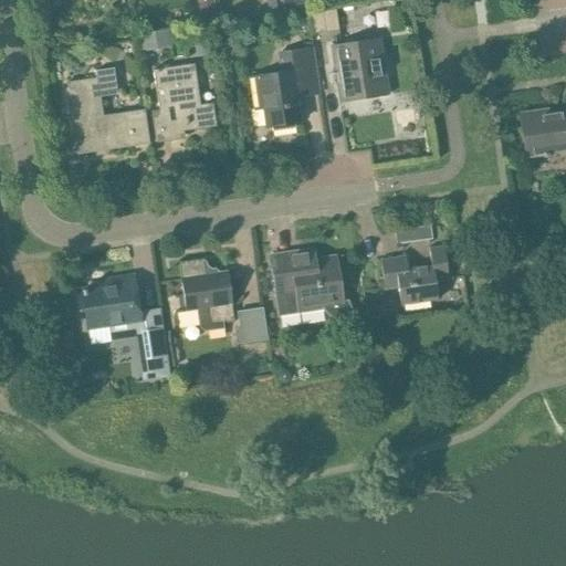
[(375,3),(310,13),(314,44),(318,43),(318,41),(331,39),(331,41),(346,39),(344,23),(377,19),(375,3)]
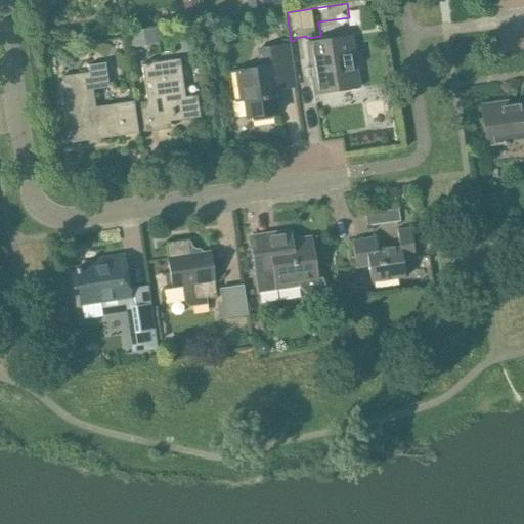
[(160,45),(157,28),(129,32),(132,49),(160,45)]
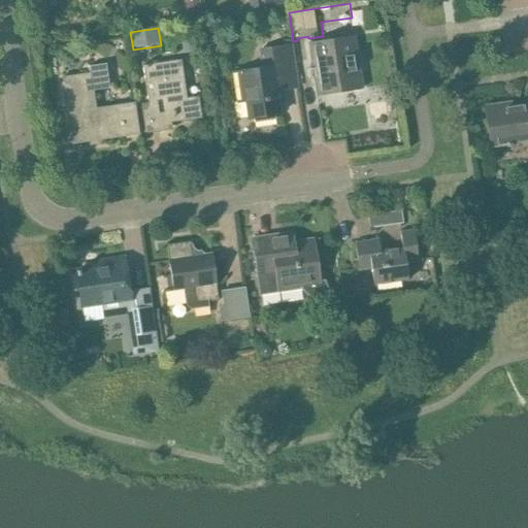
[(363,89),(355,37),(309,44),(318,96),(363,89)]
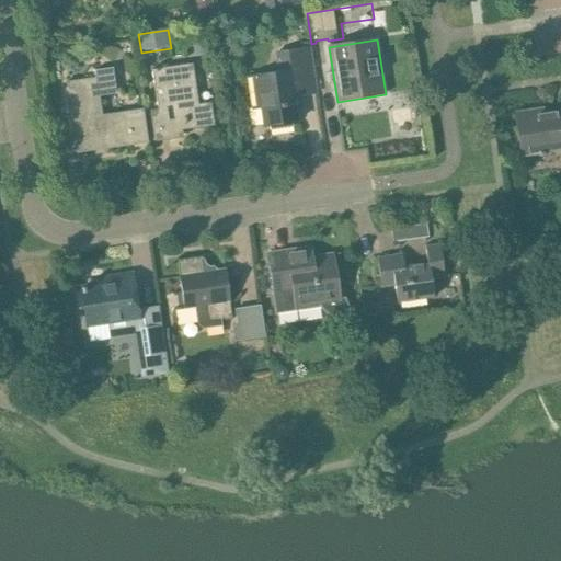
[(316,90),(310,50),(278,55),(282,73),(249,78),(253,109),(263,107),(265,127),(298,122),(294,93),(316,90)]
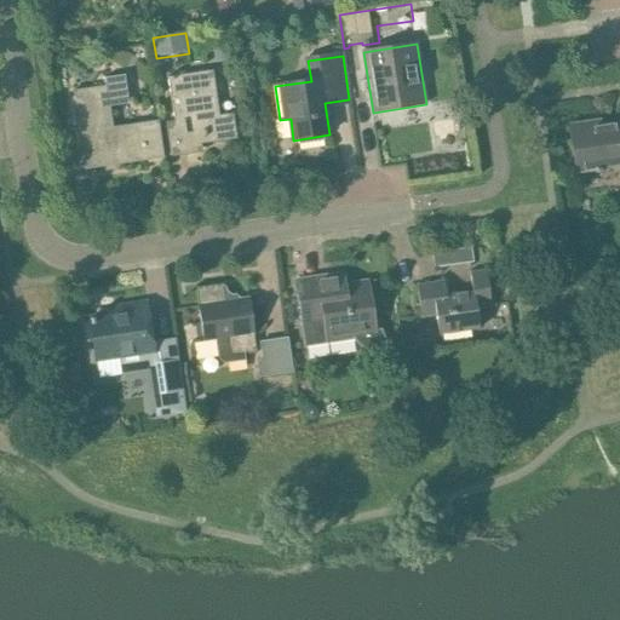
[(220,115),(213,70),(170,78),(176,121),(166,122),(172,158),(190,155),(189,147),(237,139),(234,114),(220,115)]
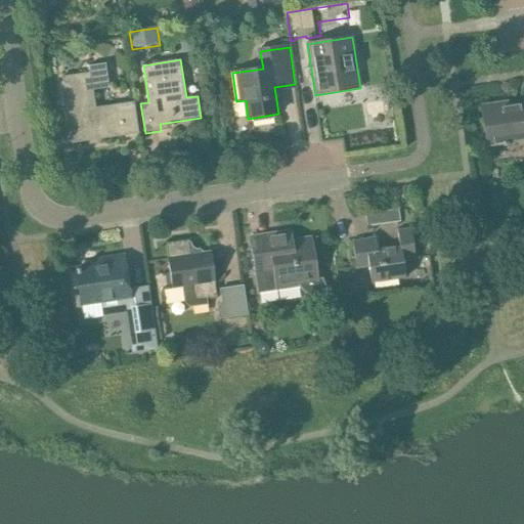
[(108,89),(105,64),(90,67),(91,74),(62,78),(73,143),(139,134),(134,102),(96,107),(93,91),(108,89)]
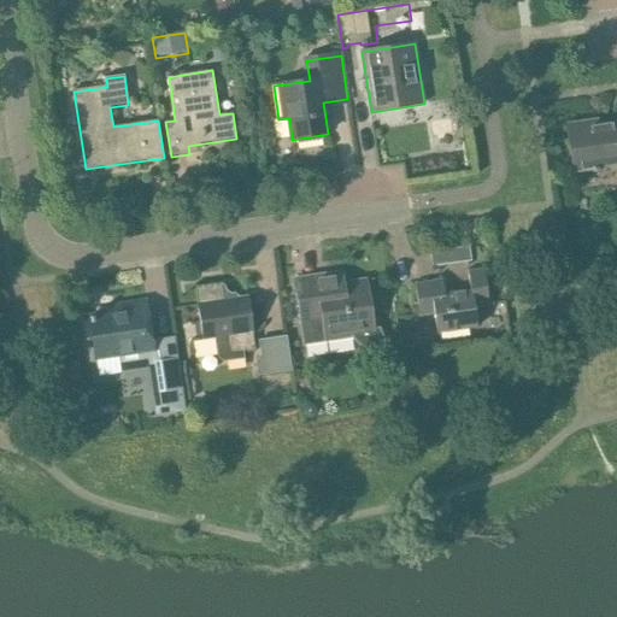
[(616,121),(598,124),(597,119),(566,124),(574,172),(616,165),(616,121)]
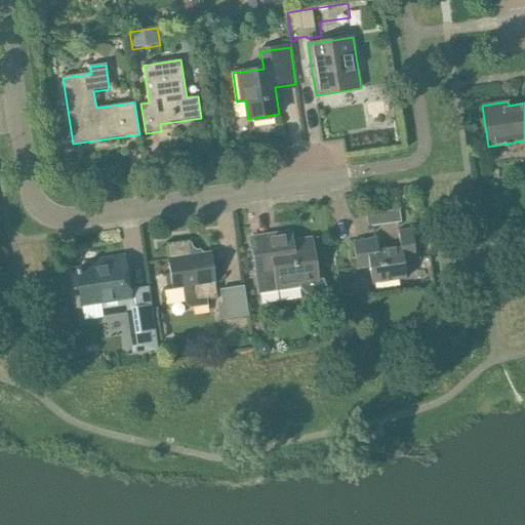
[(400,221),(399,209),(365,214),(367,227),(400,221)]
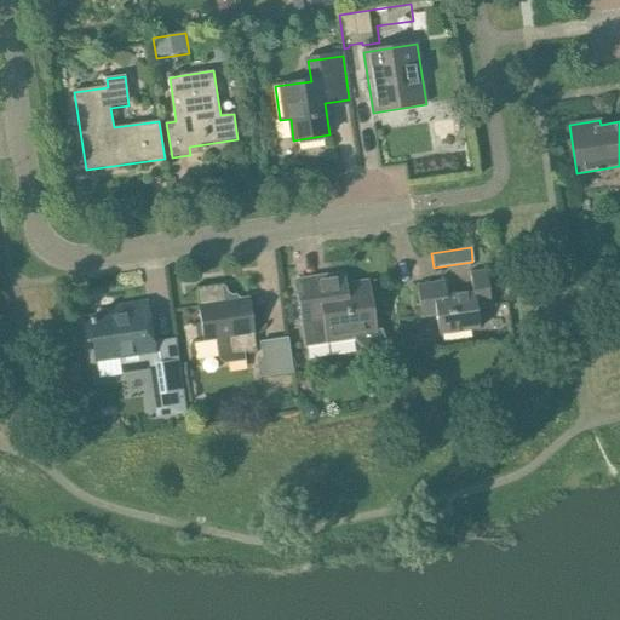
[(493,308),(487,271),(471,274),(474,293),(447,298),(445,283),(417,287),(422,317),(437,315),(440,336),(481,329),(477,310),(493,308)]
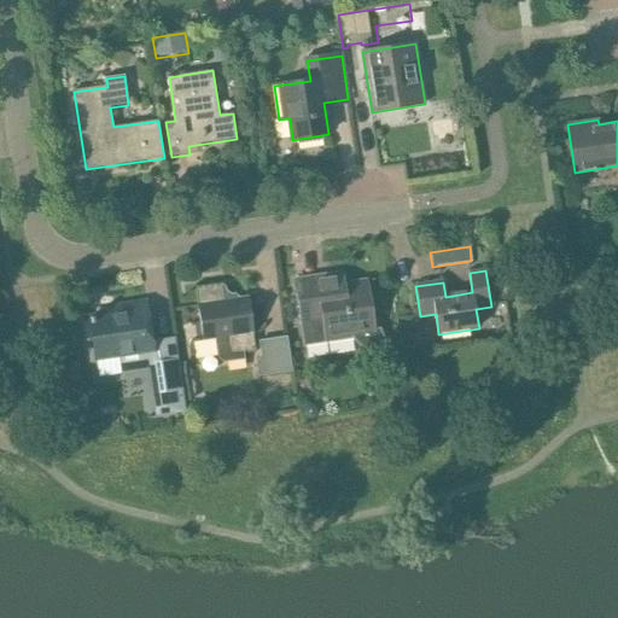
[(321,289),(319,278),(296,281),(305,345),(351,338),(354,342),(357,345),(362,349),(366,351),(371,353),(374,354),(378,354),(382,354),(385,353),(389,350),(380,328),(373,330),(366,283),(321,289)]
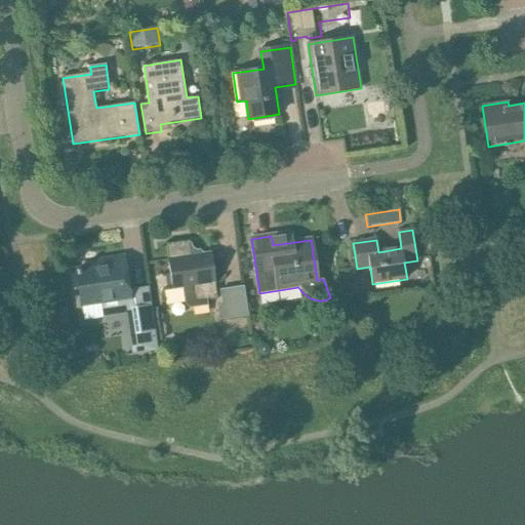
[(190,256),(188,242),(166,245),(173,289),(183,288),(185,303),(186,304),(186,305),(187,306),(188,307),(190,308),(191,309),(193,309),(207,307),(206,299),(217,298),(210,253),(190,256)]
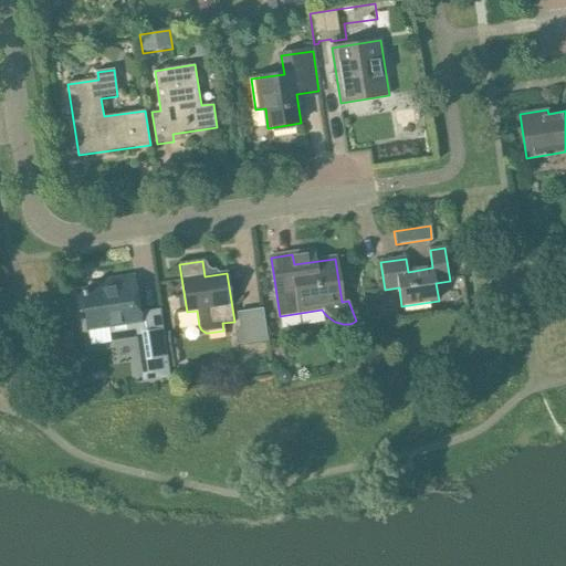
[(140,322),(135,284),(82,292),(90,347),(111,344),(108,326),(140,322)]
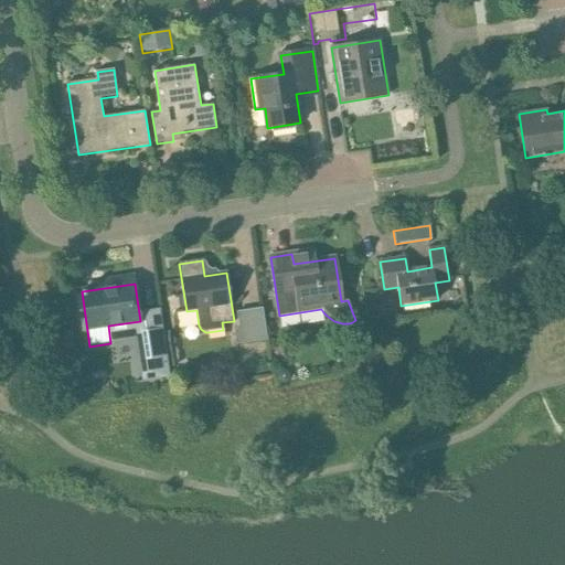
[(267,340),(263,308),(236,312),(238,326),(234,331),(236,345),(267,340)]
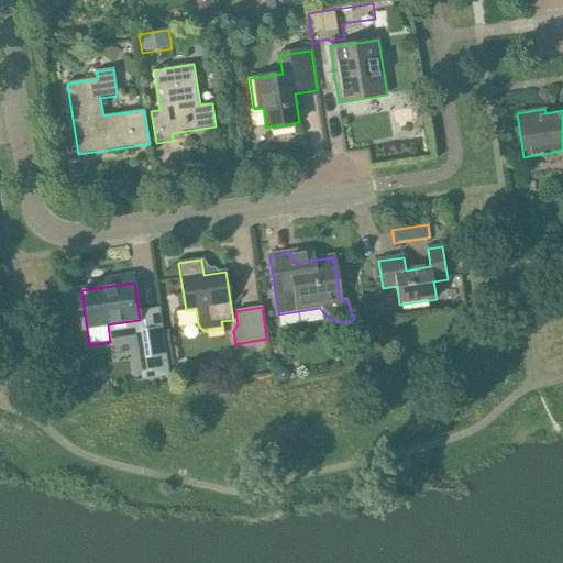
[(168,374),(162,326),(143,328),(150,376),(168,374)]
